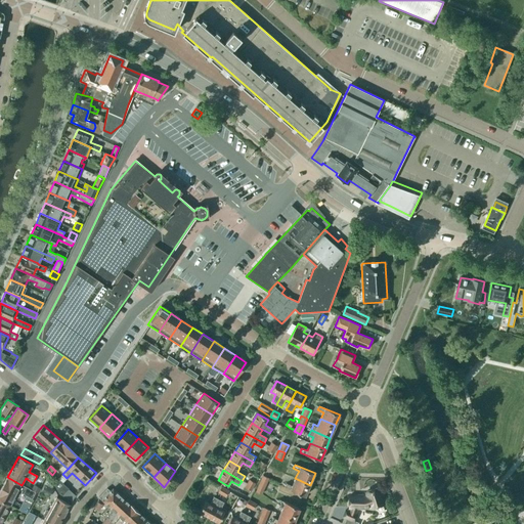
[(262,476),(259,483),(265,486),(269,478),(262,476)]
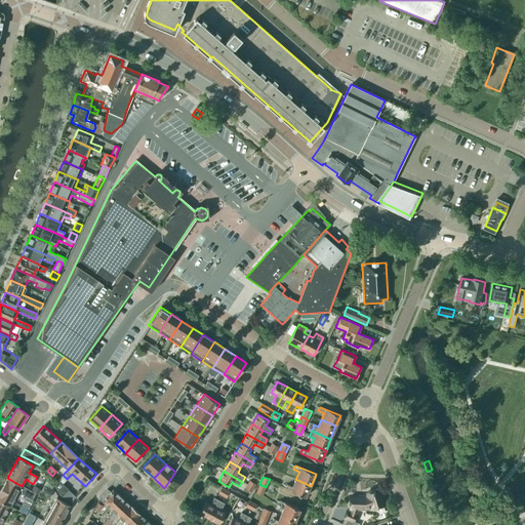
[(7,478),(2,488),(0,491),(0,499),(10,506),(19,490),(22,491),(21,493),(32,499),(35,493),(31,491),(22,486),(7,478)]
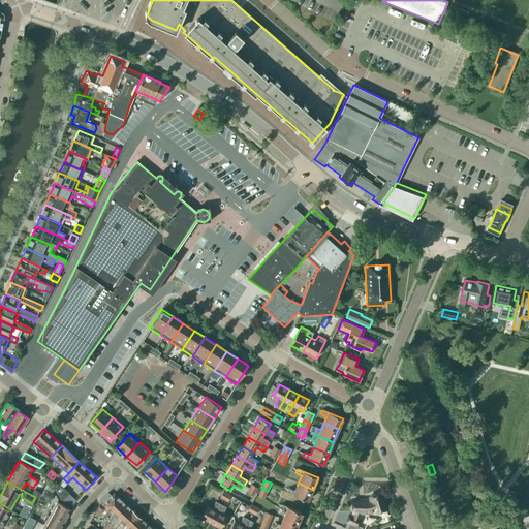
[(308,501),(313,490),(298,483),(294,491),(289,489),(287,492),(308,501)]
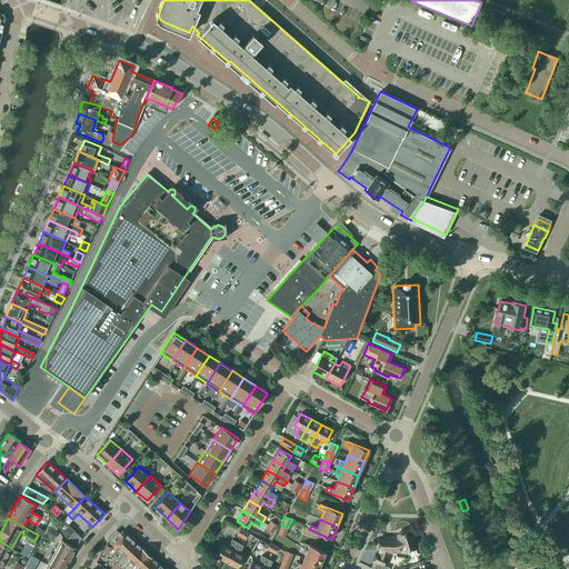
[(75,530),(62,520),(58,525),(65,536),(77,543),(82,538),(73,530),(75,530)]
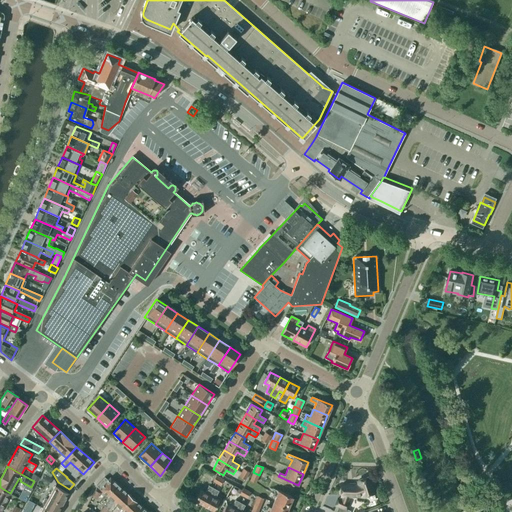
[(259,475),(253,472),(249,480),(256,483),(259,475)]
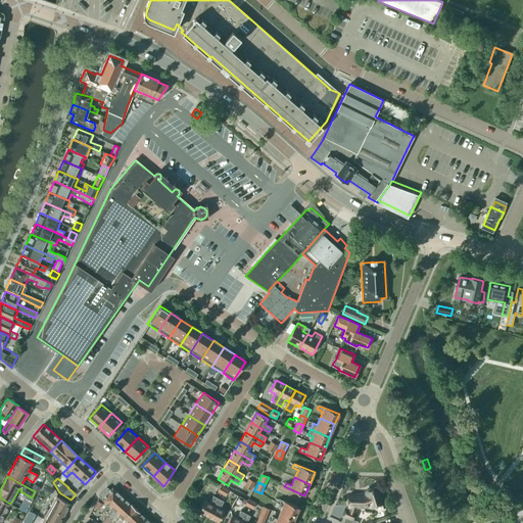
[(53,488),(45,483),(40,491),(48,496),(53,488)]
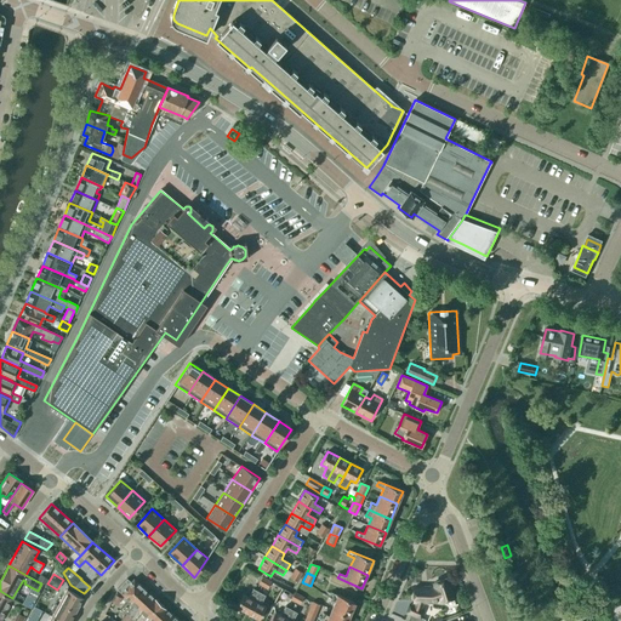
[(129,600),(142,587),(134,580),(131,582),(127,579),(117,590),(129,600)]
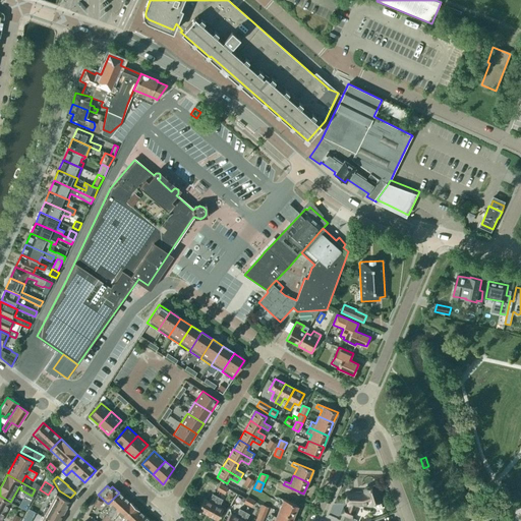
[(374,485),(364,489),(364,491),(360,494),(348,493),(347,505),(348,505),(348,510),(344,508),(341,515),(345,516),(342,520),(356,520),(357,520),(353,519),(355,513),(352,511),(355,506),(360,506),(368,504),(369,505),(381,501),(374,485)]
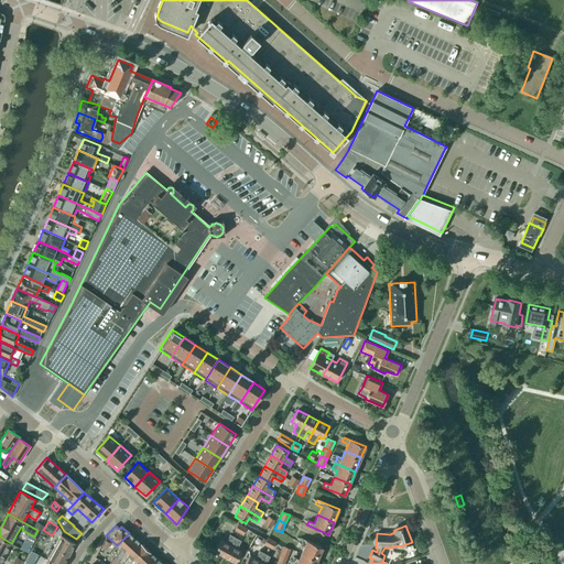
[(247,529),(242,527),(238,532),(242,535),(249,540),(251,534),(246,531),(247,529)]
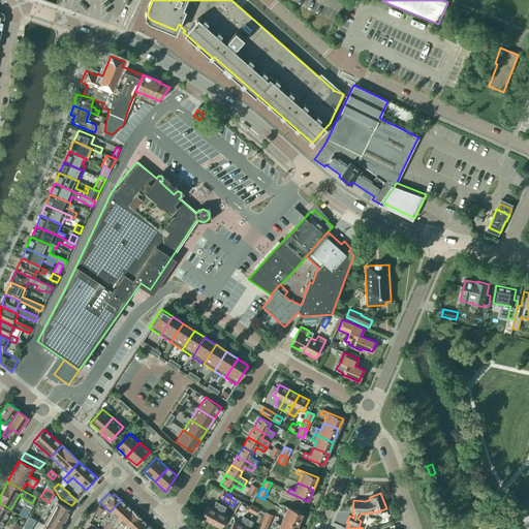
[(104,528),(107,528),(128,507),(121,500),(110,511),(115,516),(107,523),(109,523),(103,528),(104,528)]
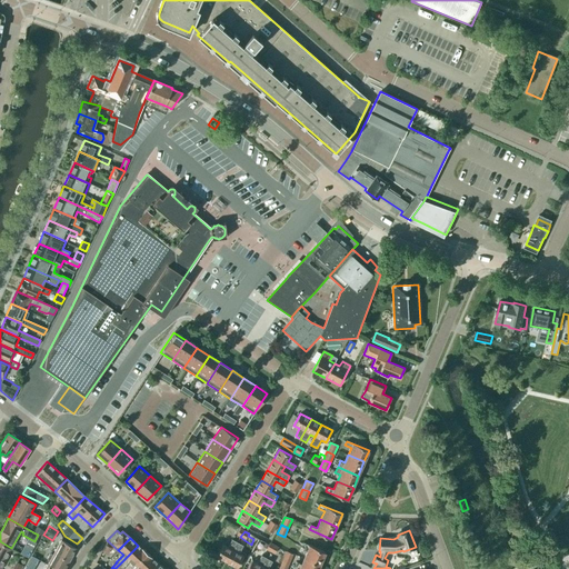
[(29,555),(35,543),(29,540),(22,550),(29,555)]
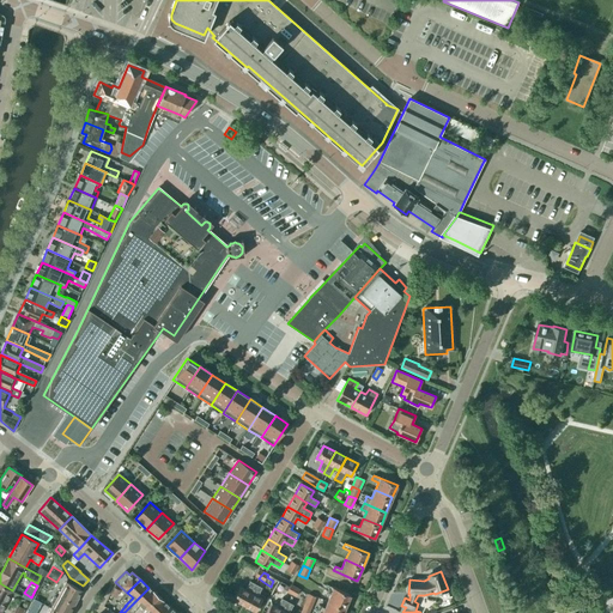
[(52,608),(59,612),(70,612),(82,590),(66,582),(58,598),(55,596),(53,598),(50,602),(52,605),(53,606),(52,608)]
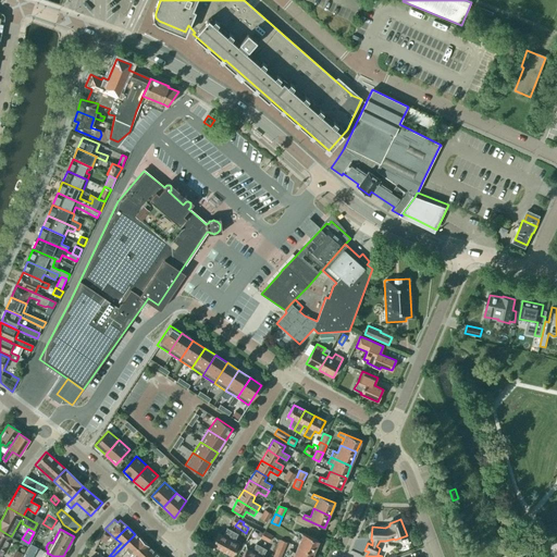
[(222,551),(233,531),(227,529),(223,536),(218,533),(211,545),(222,551)]
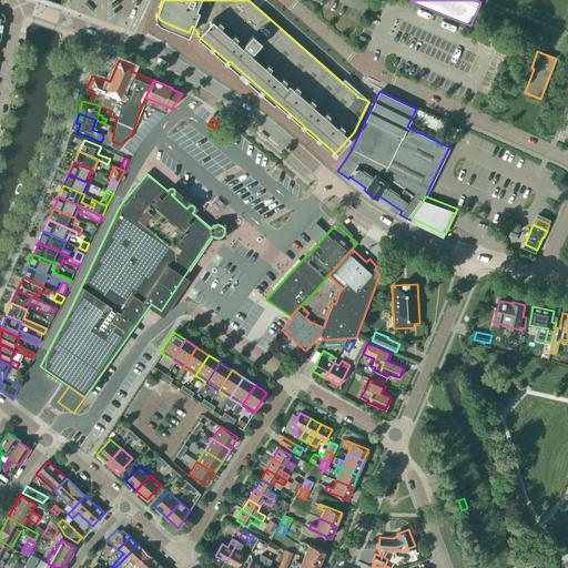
[(0,540),(0,567),(11,547),(0,540)]
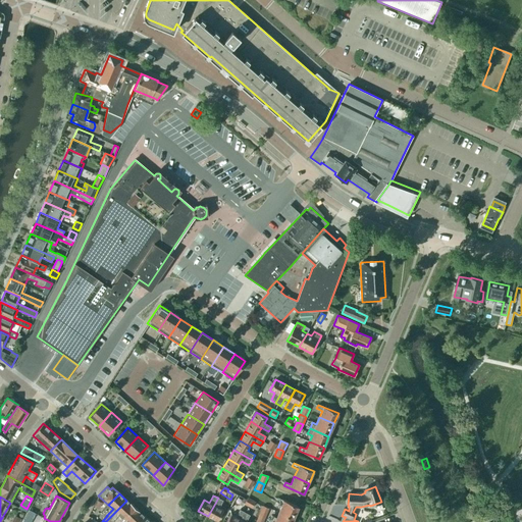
[(222,501),(218,498),(208,516),(218,521),(223,511),(219,508),(222,501)]
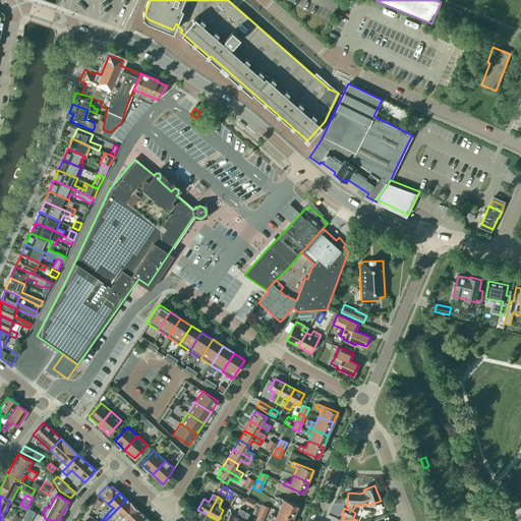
[(282,503),(279,511),(293,517),(298,506),(278,497),(276,501),(282,503)]
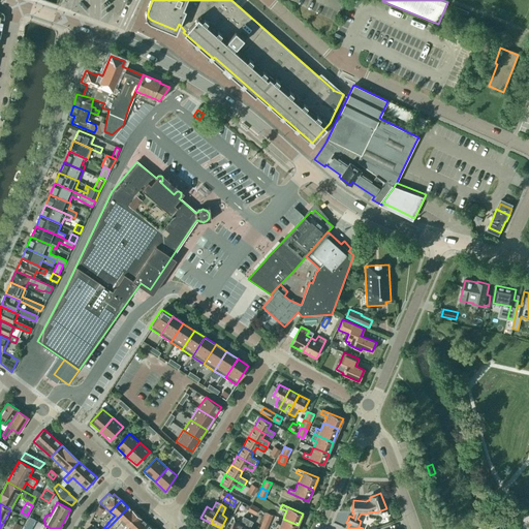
[(100,517),(103,509),(98,507),(95,514),(100,517)]
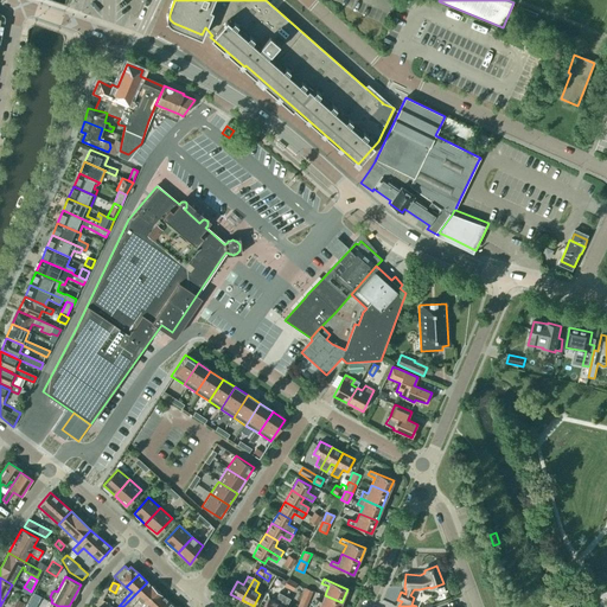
[(144,604),(157,590),(147,582),(123,606),(131,606),(132,606),(139,599),(144,604)]
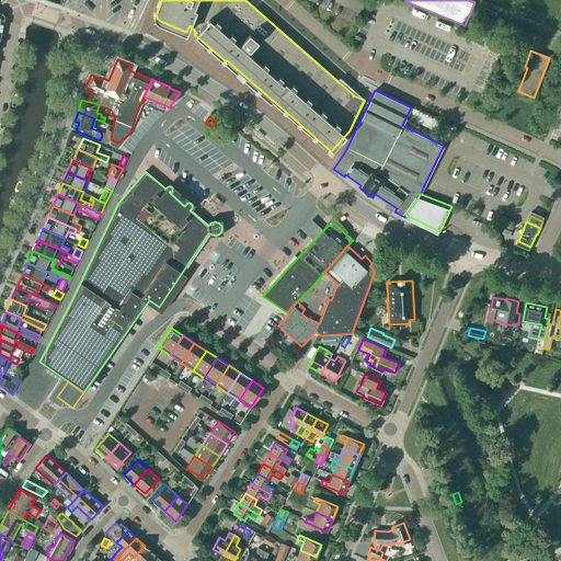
[(278,552),(285,556),(289,547),(282,544),(278,552)]
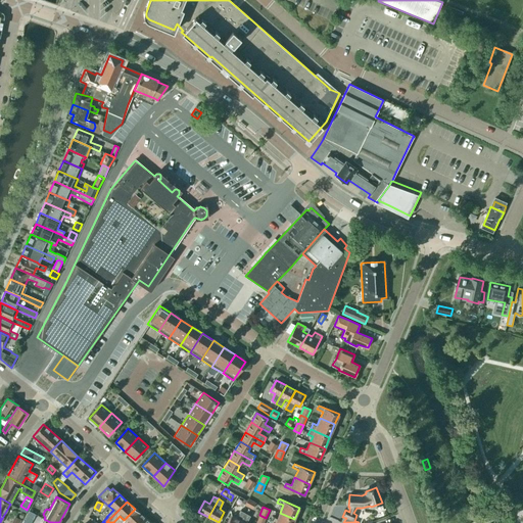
[(135,522),(142,516),(135,509),(124,520),(127,522),(135,522)]
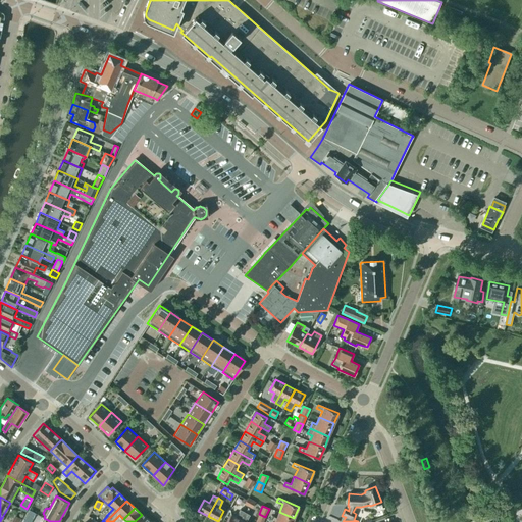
[(239,521),(245,512),(240,510),(236,517),(230,515),(226,521),(239,521)]
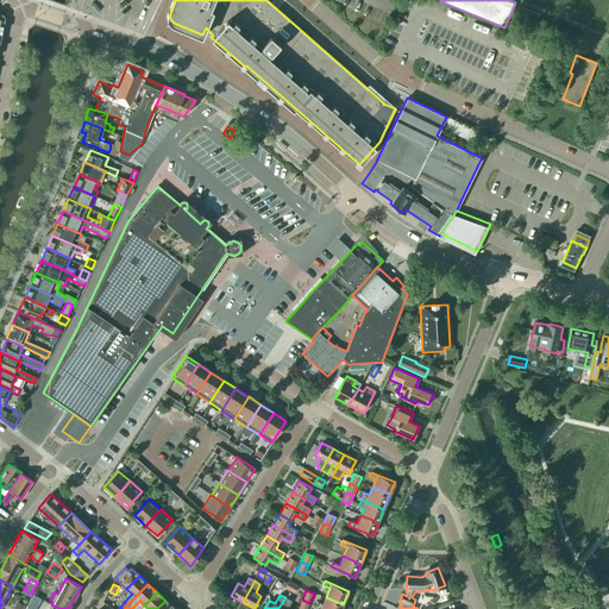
[(36,608),(42,600),(35,596),(29,606),(35,608),(36,608)]
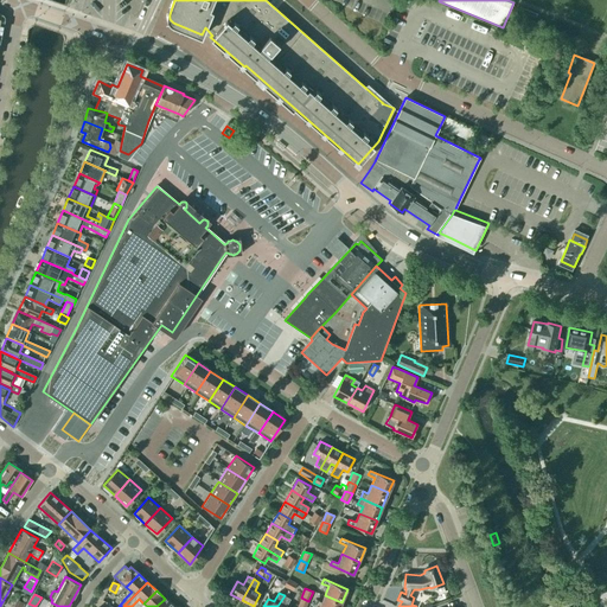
[(286,606),(291,599),(285,595),(278,606),(286,606)]
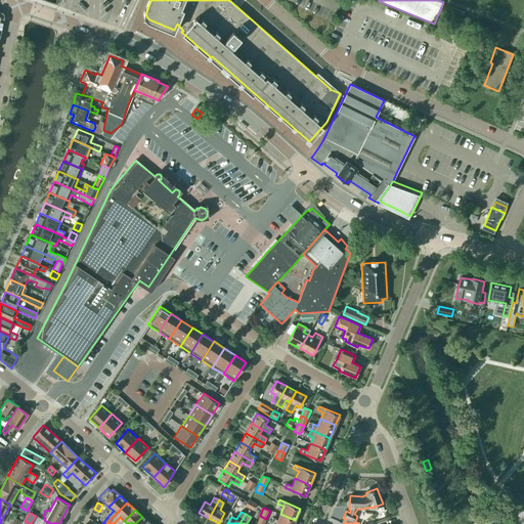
[(273,518),(271,523),(293,523),(295,520),(280,514),(277,520),(273,518)]
